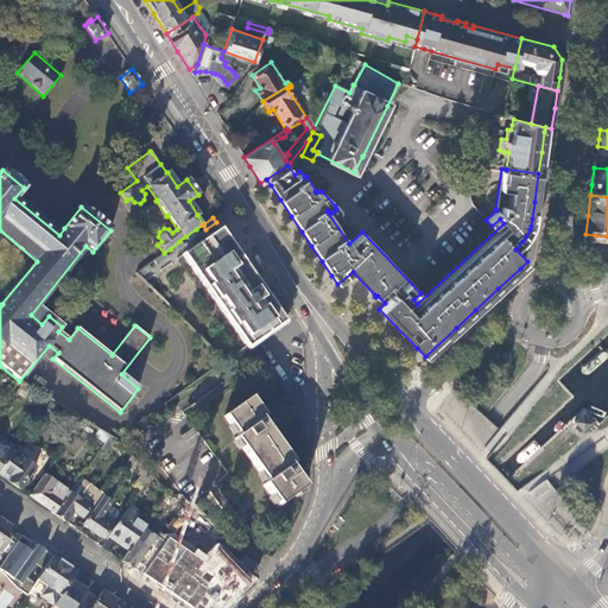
[(221,228),(183,254),(248,348),(265,336),(285,322),(267,295),(230,242),(221,228)]
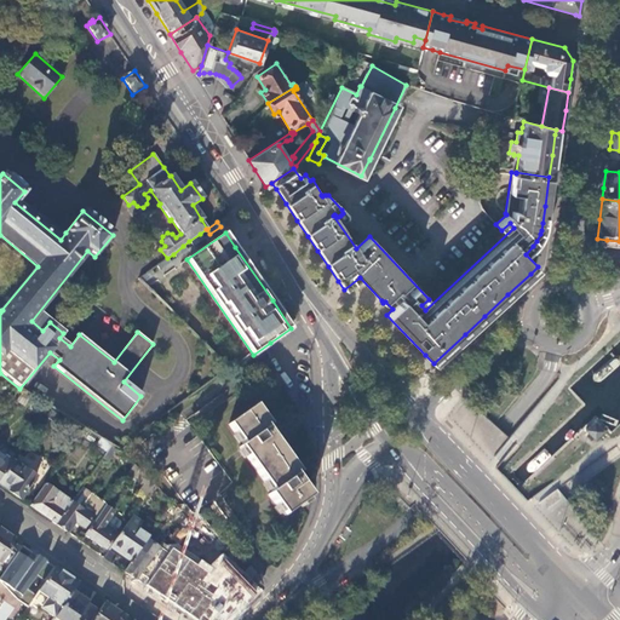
[(189,241),(193,246),(204,239),(200,234),(189,241)]
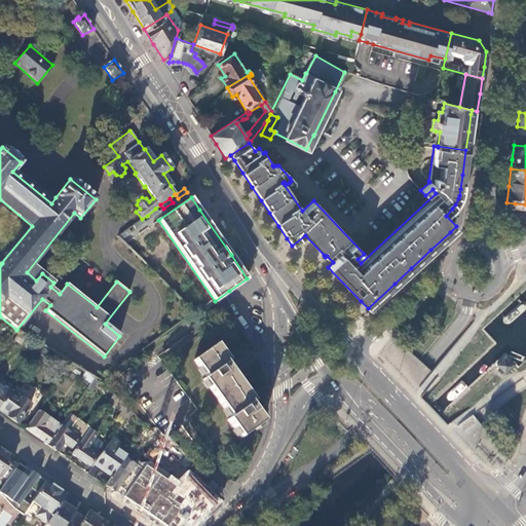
[(147,216),(149,219),(158,213),(155,209),(147,216)]
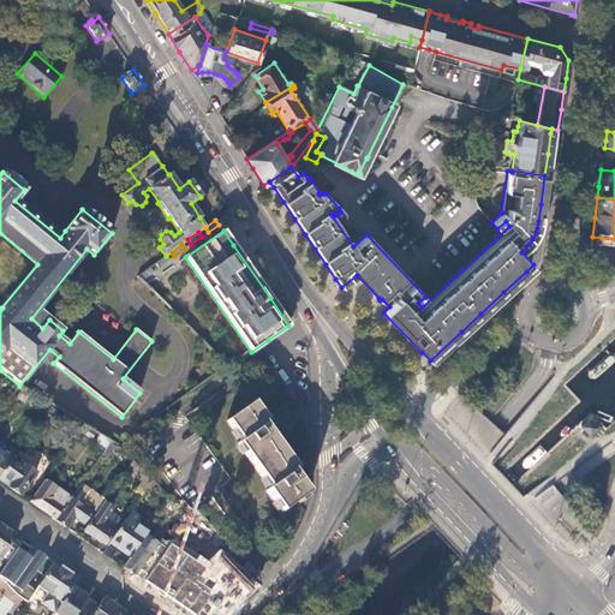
[(155,264),(159,268),(169,261),(166,256),(155,264)]
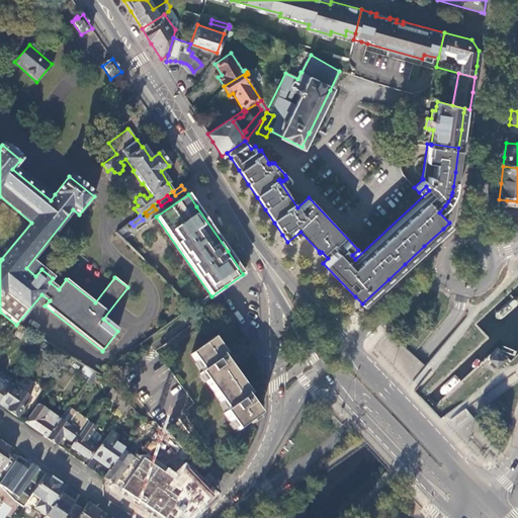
[(119,236),(128,230),(125,226),(116,233),(119,236)]
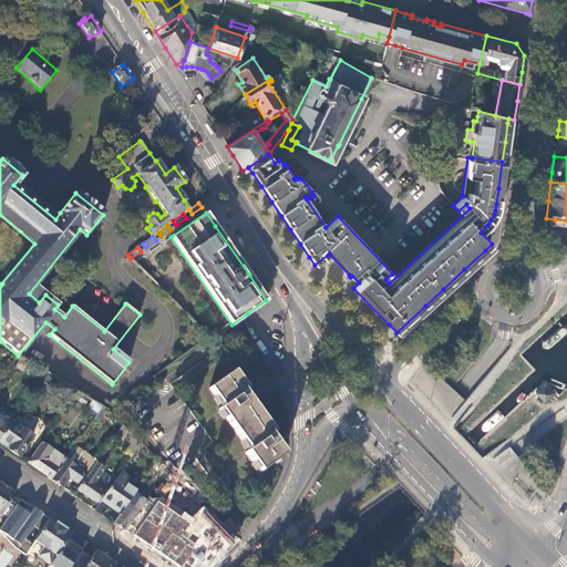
[(189,462),(217,502),(229,493),(202,453),(212,442),(175,390),(212,363),(204,351),(129,405),(175,468),(189,462)]
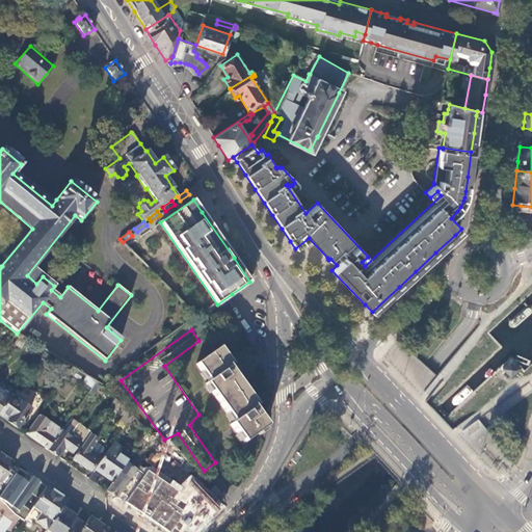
[(24,342),(19,339),(16,343),(15,345),(19,348),(21,348),(24,342)]
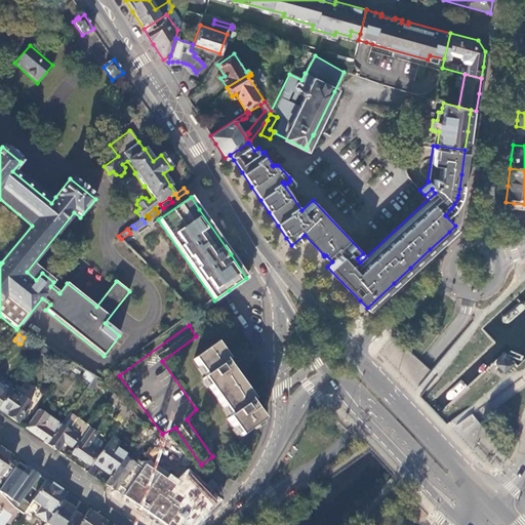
[(226,419),(239,438),(261,421),(248,403),(252,401),(225,362),(228,359),(216,342),(193,359),(205,376),(202,378),(230,416),(226,419)]
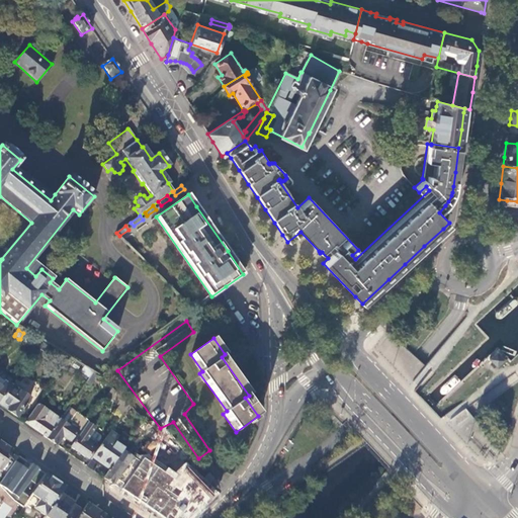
[(489,359),(497,367),(505,360),(497,351),(489,359)]
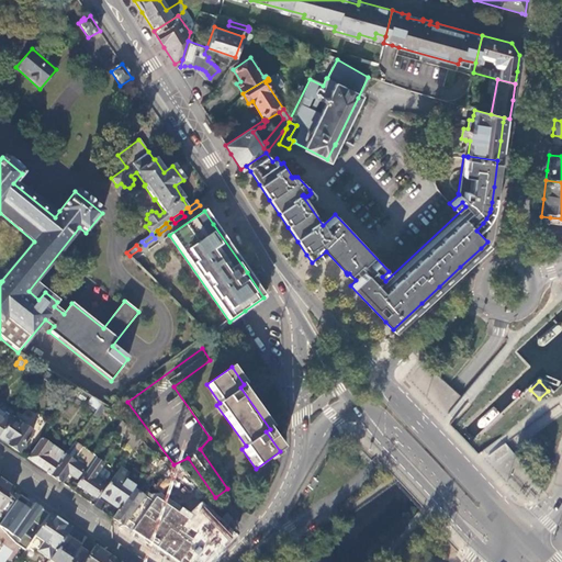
[(99,418),(108,407),(103,404),(94,415),(99,418)]
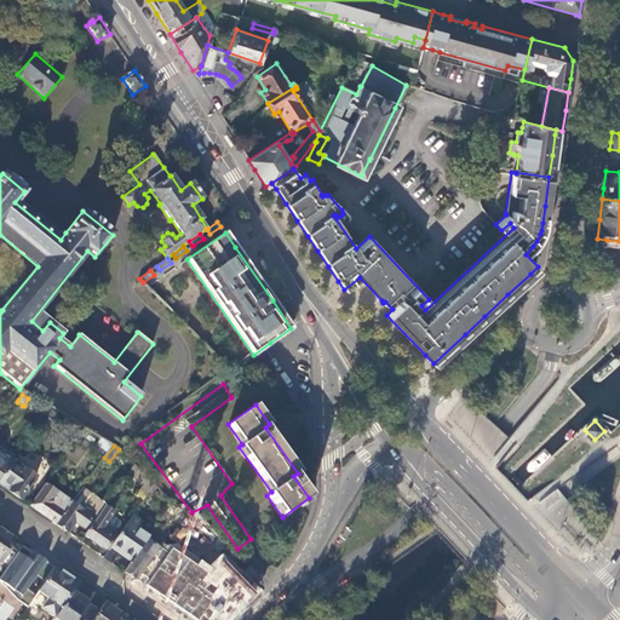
[(0,478),(12,463),(13,461),(16,458),(0,447),(0,478)]
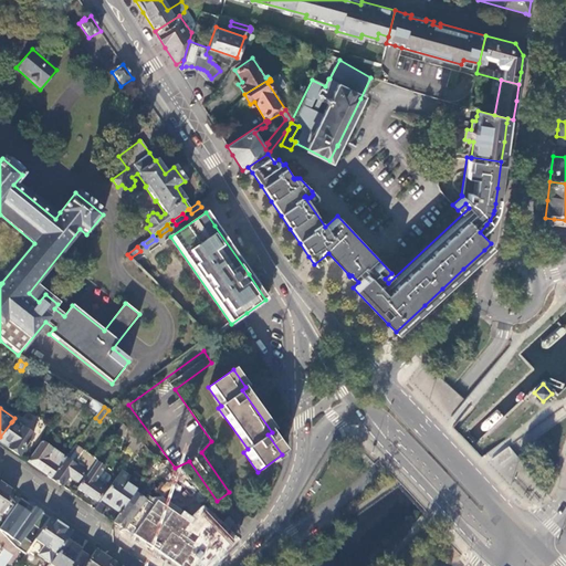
[(0,444),(18,458),(32,436),(12,421),(11,422),(0,437),(0,444)]
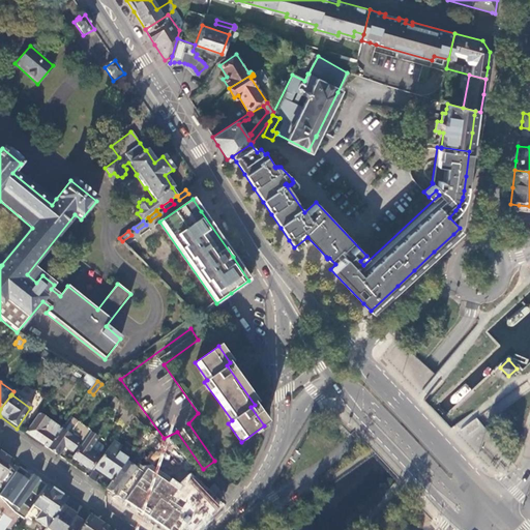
[(24,434),(47,449),(60,430),(38,414),(24,434)]
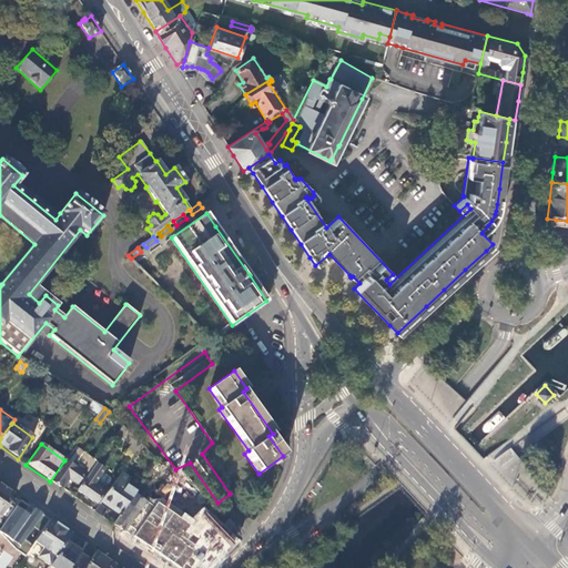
[(50,482),(61,489),(68,479),(75,484),(79,479),(83,483),(95,466),(97,464),(74,447),(64,460),(50,482)]
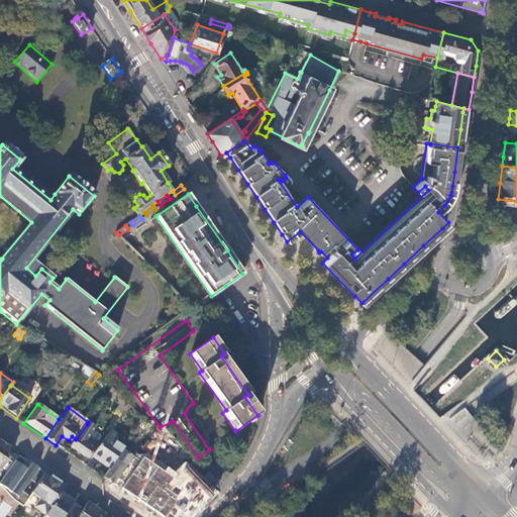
[(94,429),(87,424),(76,439),(70,446),(86,457),(96,444),(95,443),(100,438),(99,434),(93,430),(94,429)]
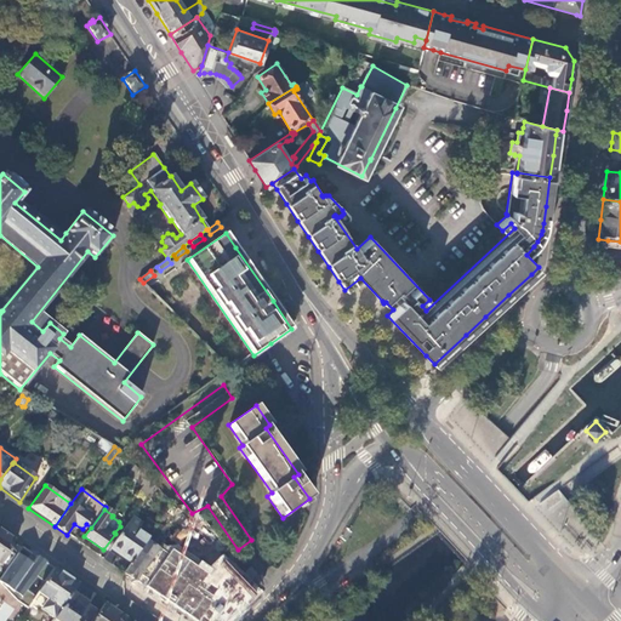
[(143,524),(132,517),(112,546),(120,553),(119,556),(131,564),(140,552),(147,542),(151,536),(140,529),(143,524)]
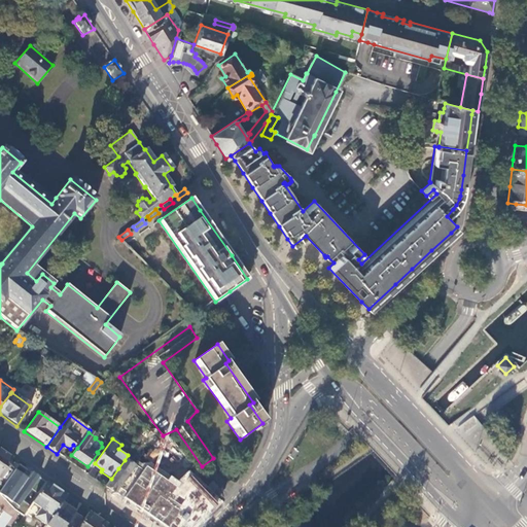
[(0,450),(0,480),(14,461),(0,450)]
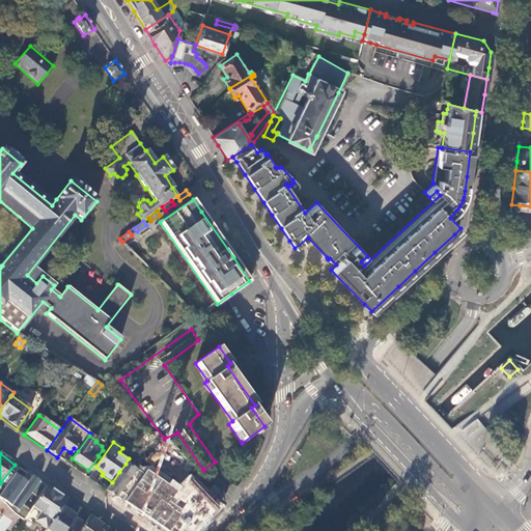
[(126,464),(119,472),(124,476),(128,471),(132,474),(135,470),(126,464)]
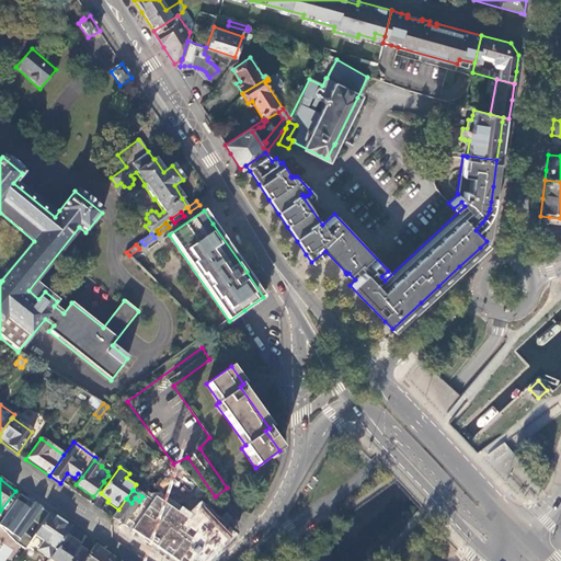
[(142,496),(122,526),(179,560),(205,560),(235,535),(226,525),(219,517),(203,500),(193,512),(182,505),(179,508),(156,495),(152,501),(145,494),(142,496)]
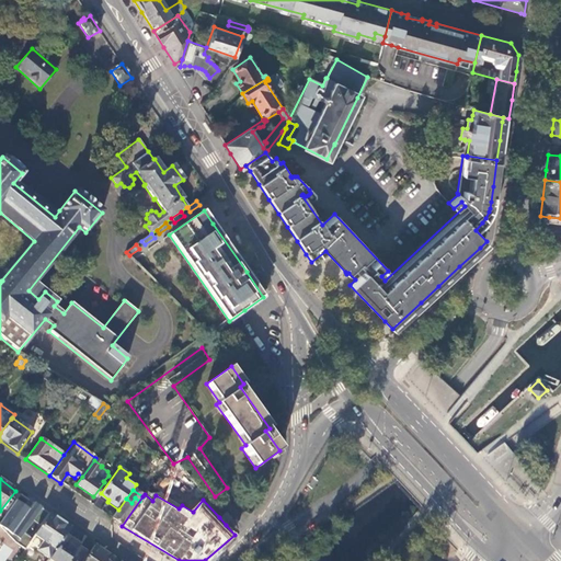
[(112,518),(122,526),(125,522),(128,517),(130,513),(139,501),(135,497),(132,503),(126,499),(118,510),(112,518)]
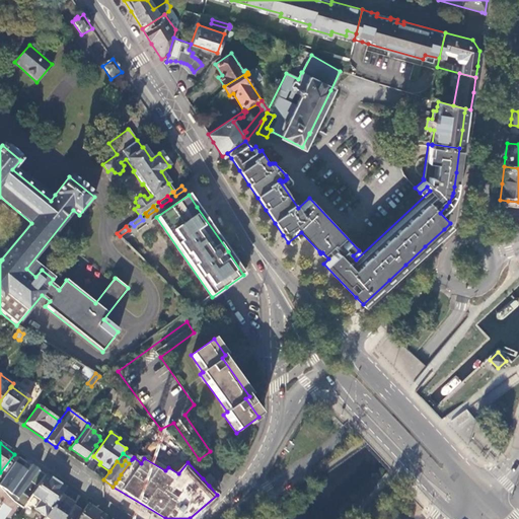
[(27,503),(46,475),(30,465),(26,471),(15,463),(0,484),(0,486),(13,501),(24,508),(27,503)]
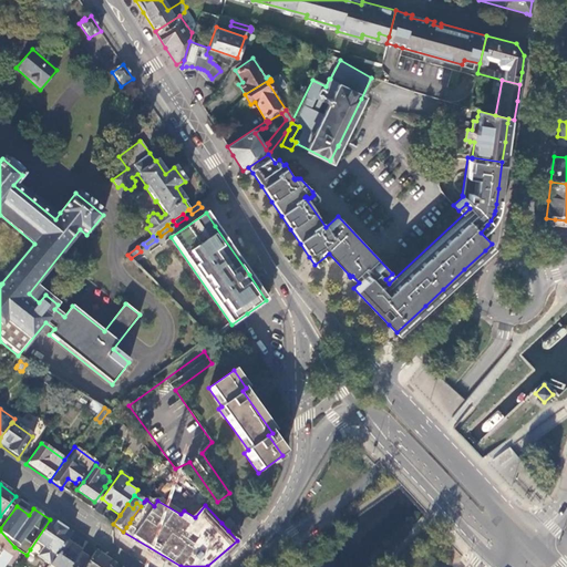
[(222,523),(228,531),(235,525),(228,517),(222,523)]
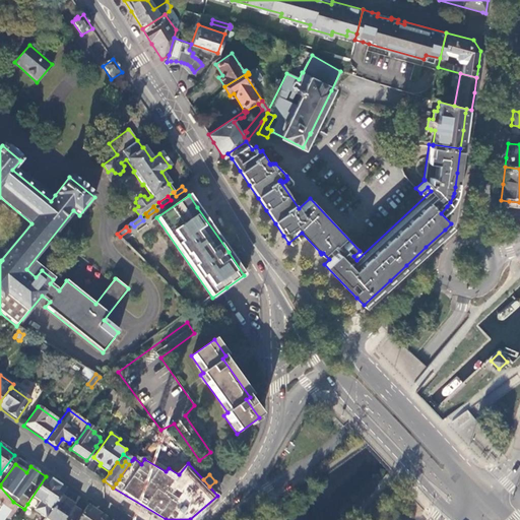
[(65,490),(46,476),(27,504),(35,510),(35,511),(45,518),(65,490)]
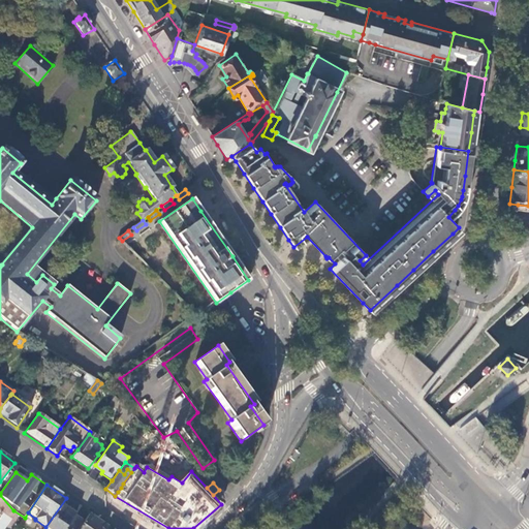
[(70,501),(66,498),(45,527),(43,528),(47,528),(48,527),(50,528),(79,528),(83,524),(72,516),(80,507),(73,503),(70,507),(67,505),(70,501)]
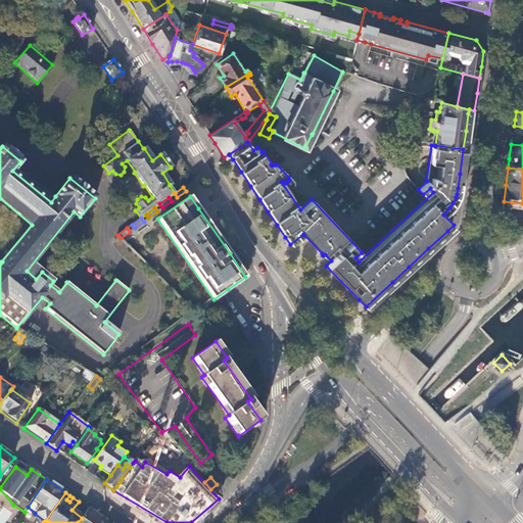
[(0,511),(0,522),(5,522),(12,513),(3,507),(0,511)]
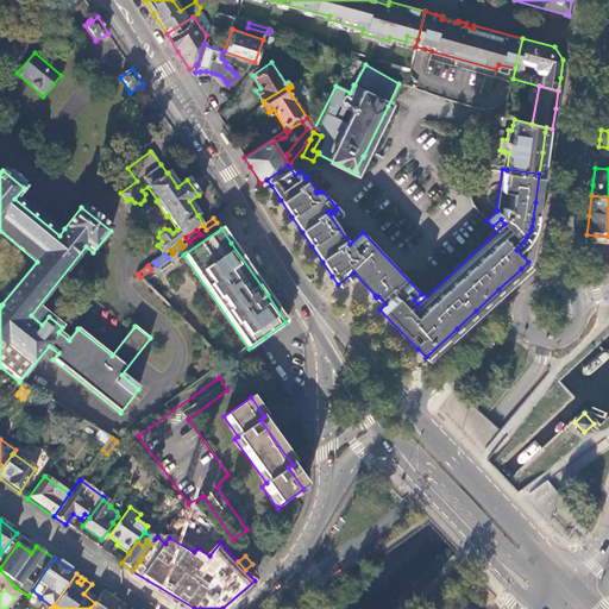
[(104,592),(95,603),(90,608),(121,608),(124,607),(104,592)]
